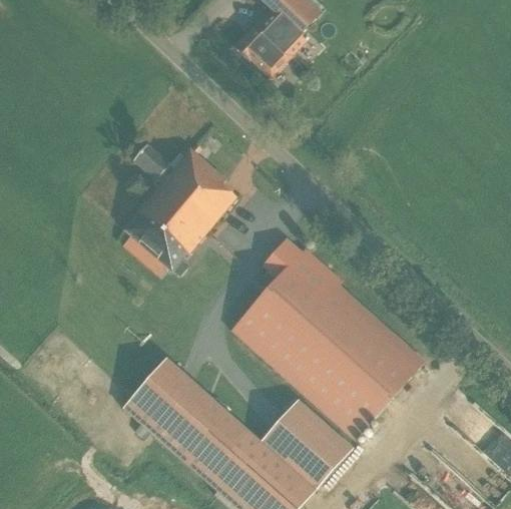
[(298,36),(321,11),(309,0),(261,0),(270,9),(233,46),(247,59),(249,58),(270,77),(291,55),(281,46),(294,32),(298,36)]
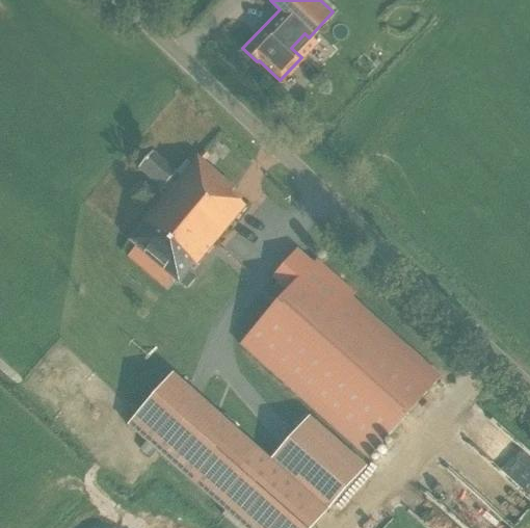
[(163,192),(163,193),(126,236),(177,280),(193,261),(194,262),(244,203),(229,190),(233,185),(227,180),(236,169),(218,155),(210,165),(203,159),(208,153),(202,148),(196,154),(195,154),(179,175),(178,175),(163,192)]
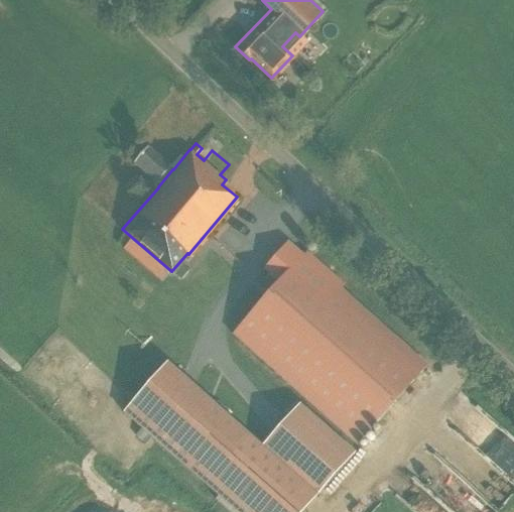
[(153,182),(158,186),(172,169),(168,165),(169,164),(146,144),(132,160),(155,180),(153,182)]
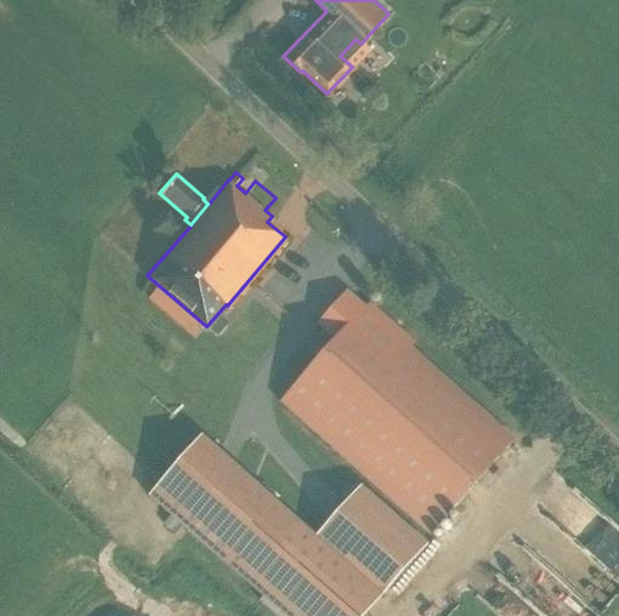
[(409,344),(413,340),(368,300),(364,304),(346,287),(317,321),(334,336),(279,399),(429,531),(512,437),(409,344)]
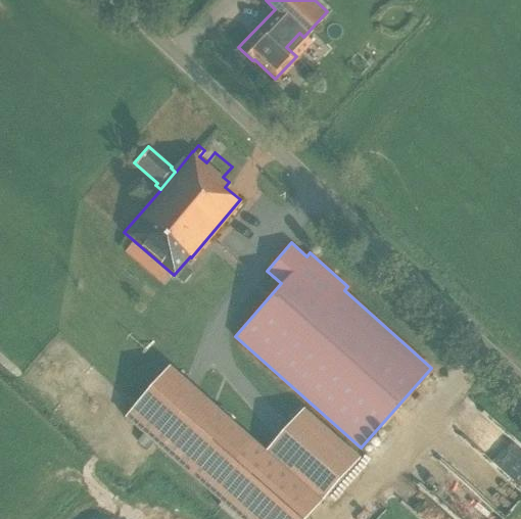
[(168,365),(124,415),(130,420),(125,425),(133,432),(138,427),(220,500),(217,503),(235,518),(302,518),(321,500),(265,451),(168,365)]
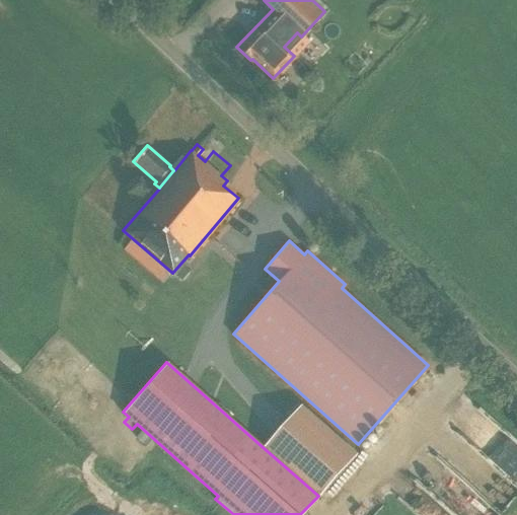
[(499,471),(516,451),(516,442),(461,391),(411,447),(438,472),(428,484),(440,494),(435,500),(451,514),(468,514),(484,499),(481,496),(501,472),(499,471)]
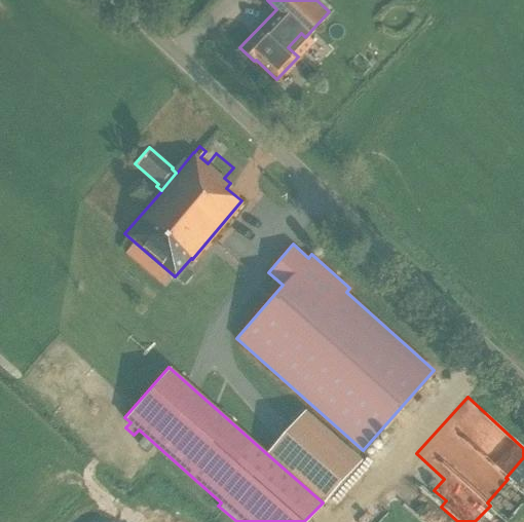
[(362,458),(304,409),(266,453),(323,502),(361,459),(362,458)]
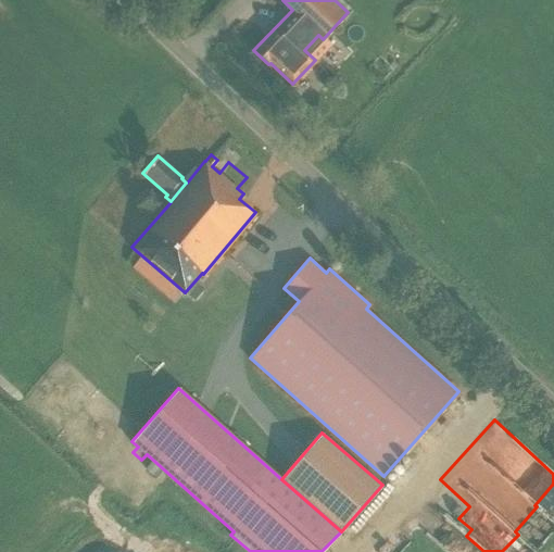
[(441,551),(471,551),(457,536),(441,551)]
